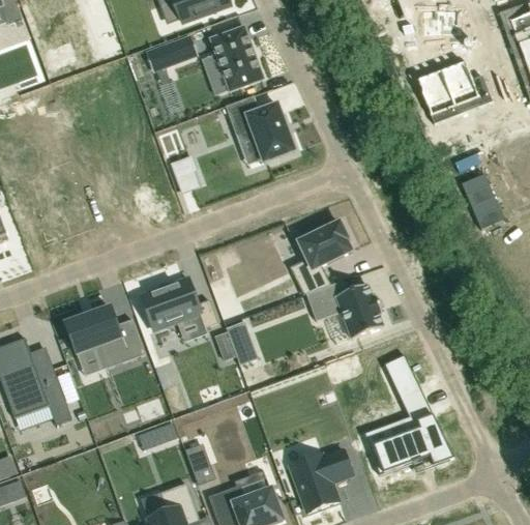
[(0,0),(0,5),(1,5),(7,21),(22,16),(16,0),(0,0)]
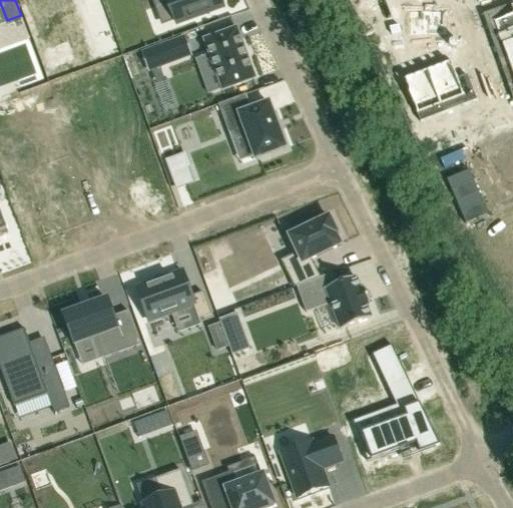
[(156,0),(157,2),(163,0),(170,0),(176,20),(222,3),(221,0),(156,0)]
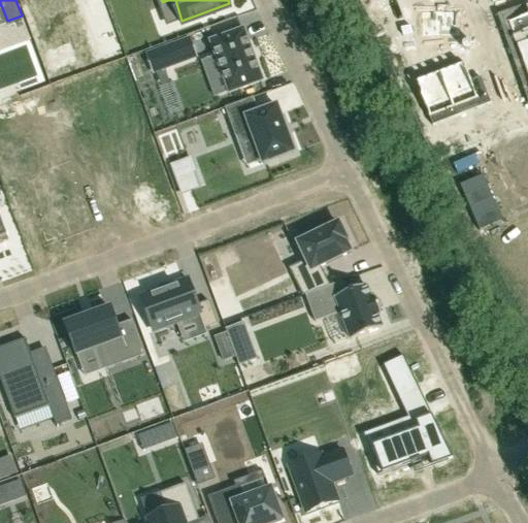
[(523,2),(497,11),(509,45),(527,38),(527,11),(527,12),(523,2)]
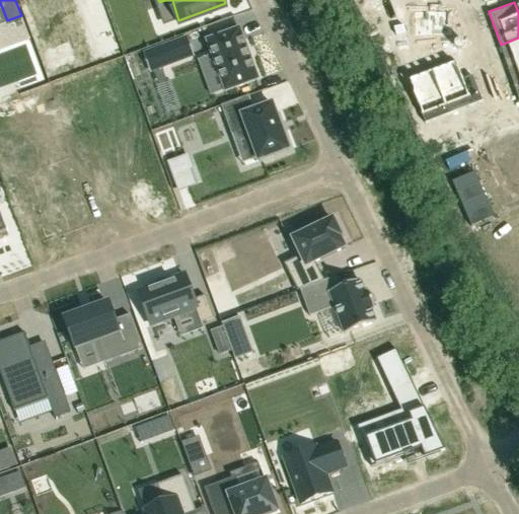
[(414,8),(414,32),(454,32),(454,8),(414,8)]
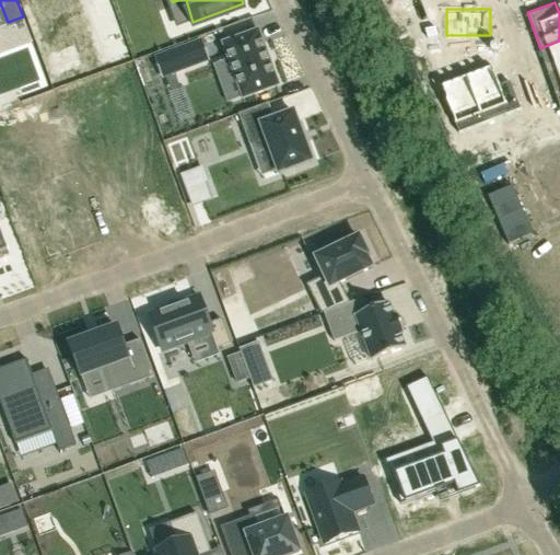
[(258,26),(222,39),(243,94),(279,82),(258,26)]
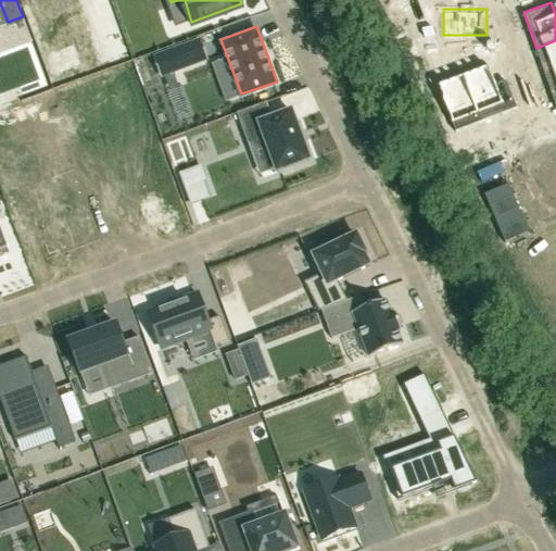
[(200,37),(154,53),(162,72),(206,55),(200,37)]
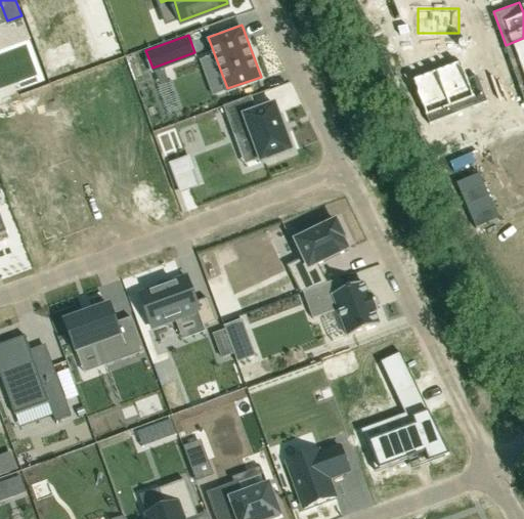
[(523,38),(506,45),(514,69),(523,65),(523,38)]
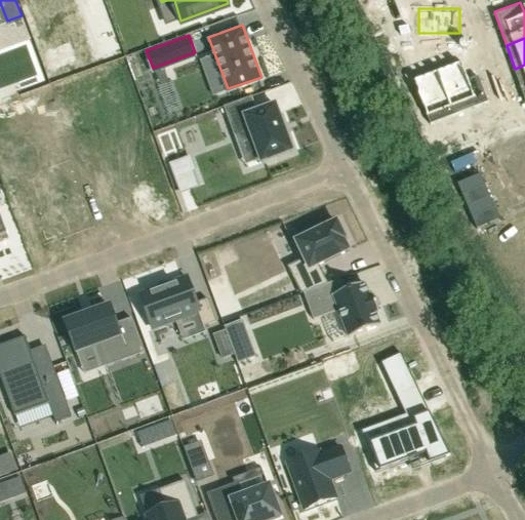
[(461,60),(437,69),(454,112),(488,100),(478,74),(469,77),(461,60)]
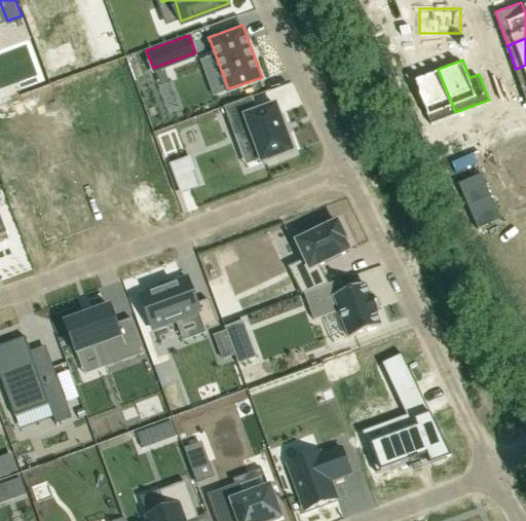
[(525,65),(516,69),(525,98),(525,65)]
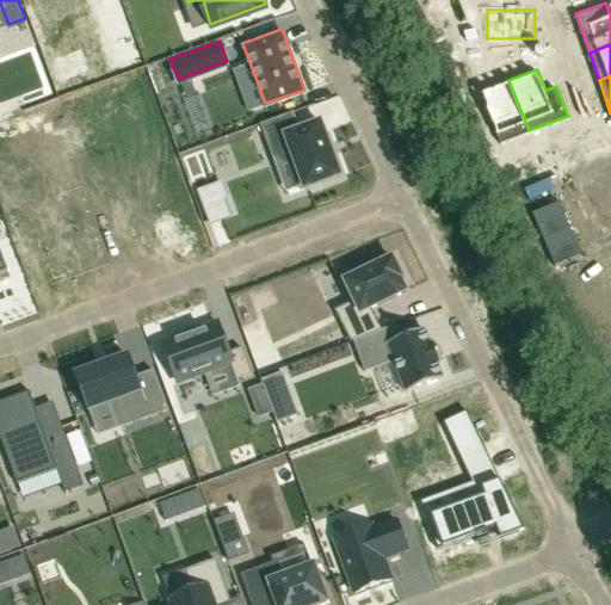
[(508,80),(481,91),(489,111),(500,141),(529,130),(508,80)]
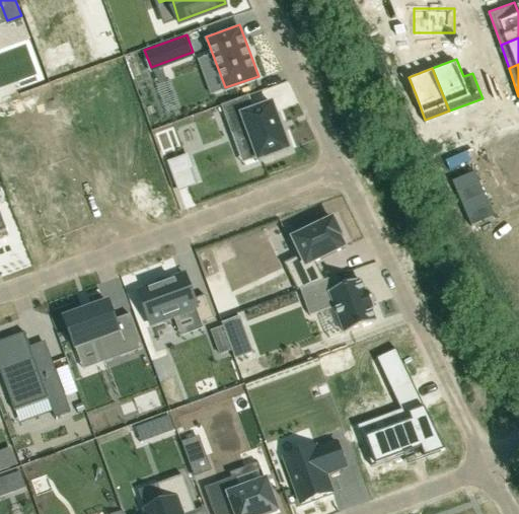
[(242,94),(221,102),(231,131),(246,125),(258,157),(289,146),(272,100),(247,108),(242,94)]
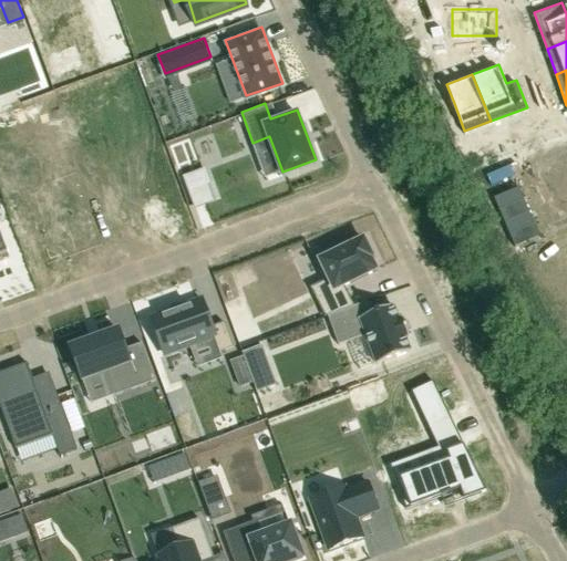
[(207,182),(202,167),(184,174),(195,204),(213,197),(207,182)]
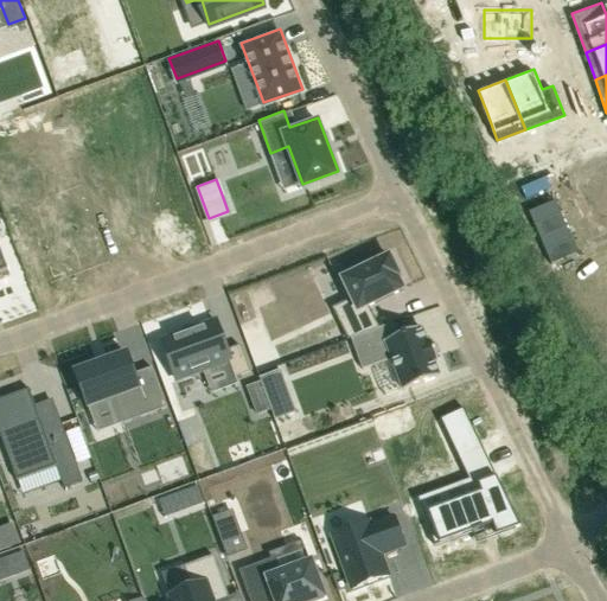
[(36,224),(37,227),(45,248),(53,273),(66,268),(68,268),(71,267),(71,266),(84,261),(72,228),(89,222),(78,192),(46,204),(52,219),(36,224)]
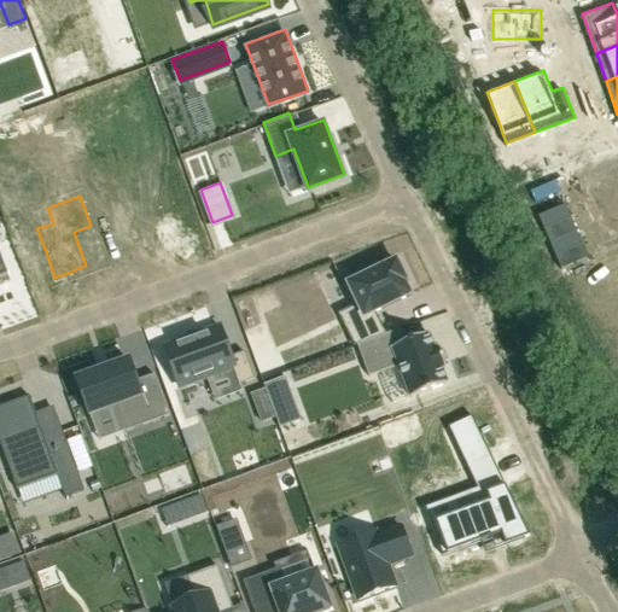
[(565,200),(538,213),(561,266),(588,254),(565,200)]
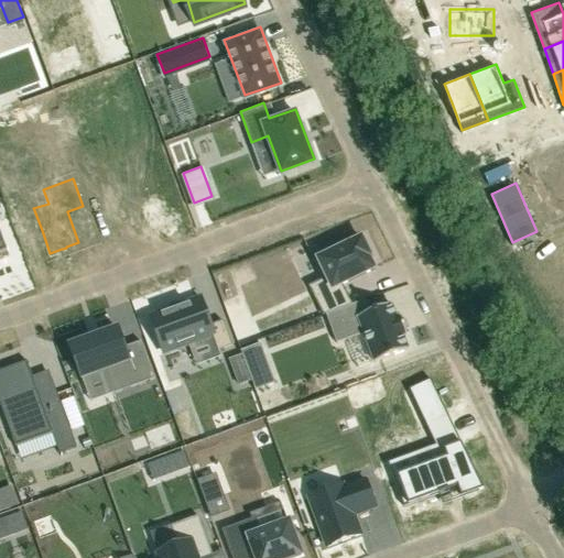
[(0,255),(9,252),(0,228),(0,255)]
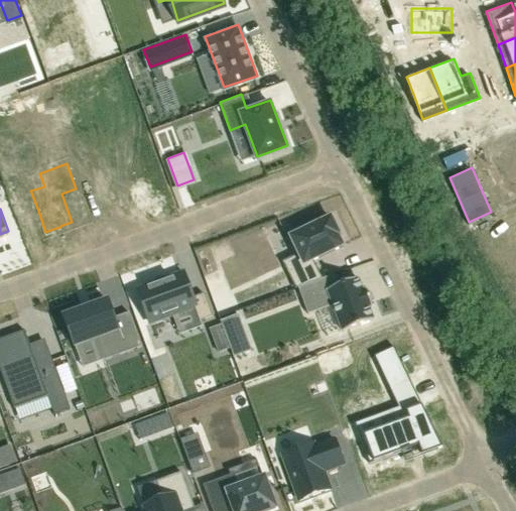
[(295,252),(282,258),(295,285),(298,284),(323,275),(313,257),(343,243),(338,233),(340,232),(338,230),(341,228),(335,216),(332,217),(331,215),(287,236),(295,252)]
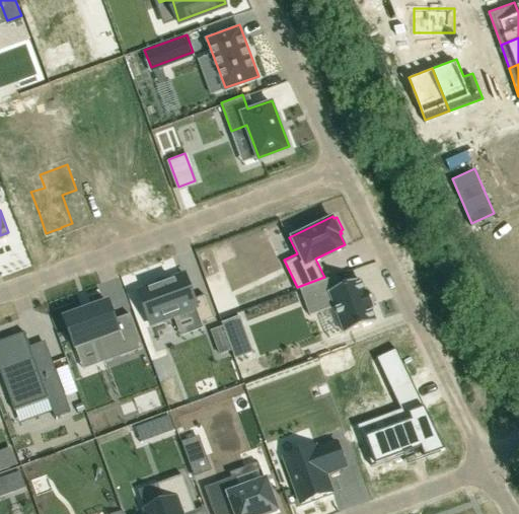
[(156,281),(138,287),(151,321),(196,305),(201,319),(213,314),(205,292),(194,296),(184,271),(166,277),(165,275),(164,275),(165,278),(157,280),(156,278),(155,279),(156,281)]
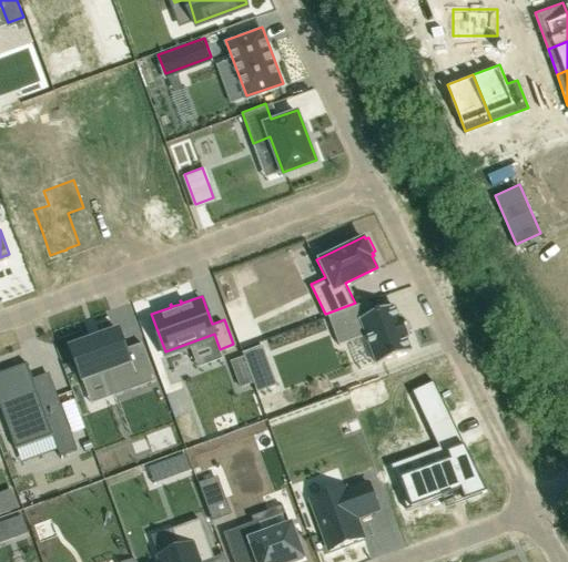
[(328,313),(325,314),(336,343),(364,333),(375,363),(408,350),(403,335),(406,333),(401,317),(396,319),(391,304),(369,312),(365,299),(355,303),(328,313)]
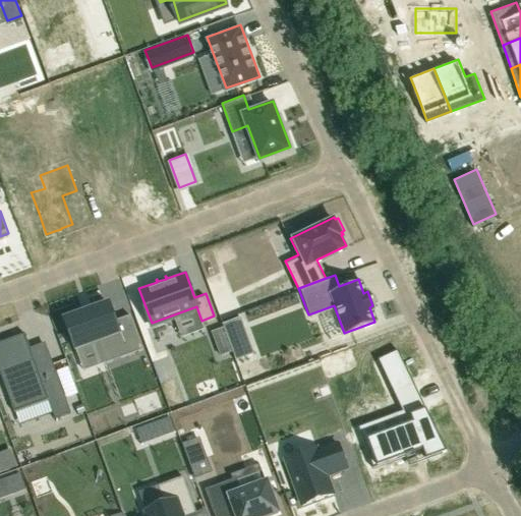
[(109,299),(64,316),(75,346),(98,339),(105,360),(142,346),(130,312),(115,318),(109,299)]
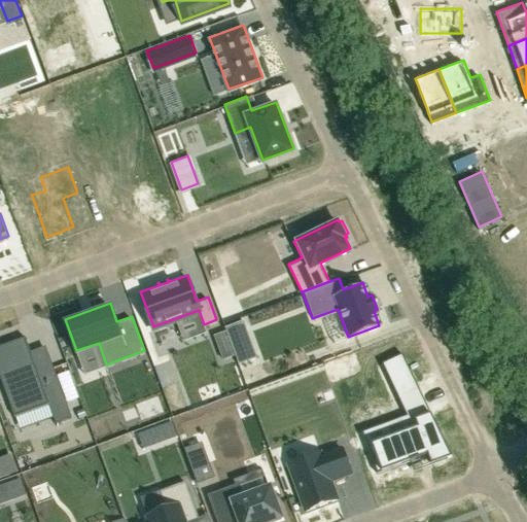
[(226,328),(231,340),(249,334),(244,320),(225,327),(226,328)]
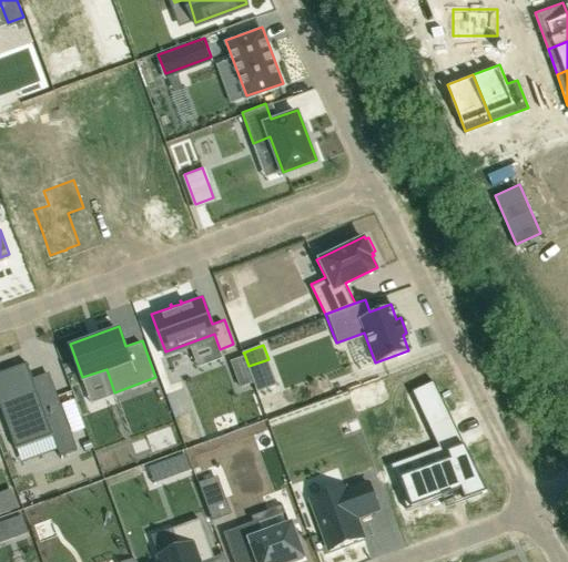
[(240,380),(252,376),(249,366),(244,354),(232,358),(240,380)]
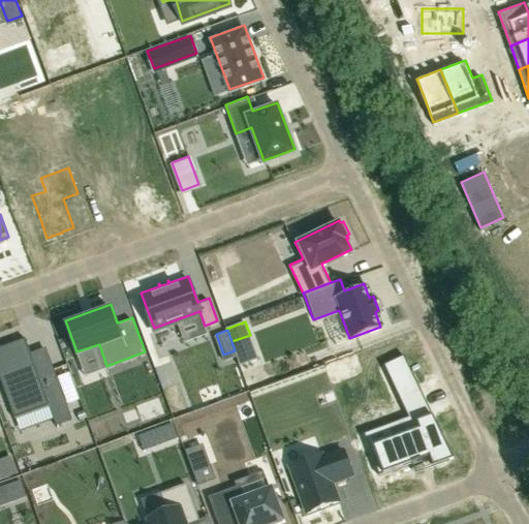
[(26,336),(0,344),(0,376),(14,415),(49,403),(55,423),(72,417),(53,364),(38,369),(26,336)]
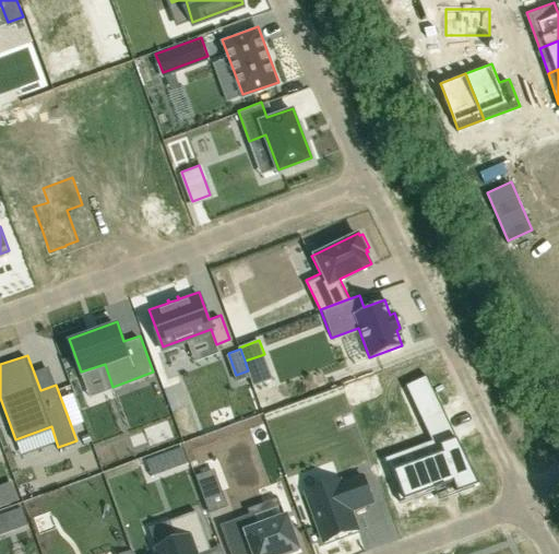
[(405,384),(407,387),(421,415),(438,408),(425,378),(429,377),(427,373),(405,384)]
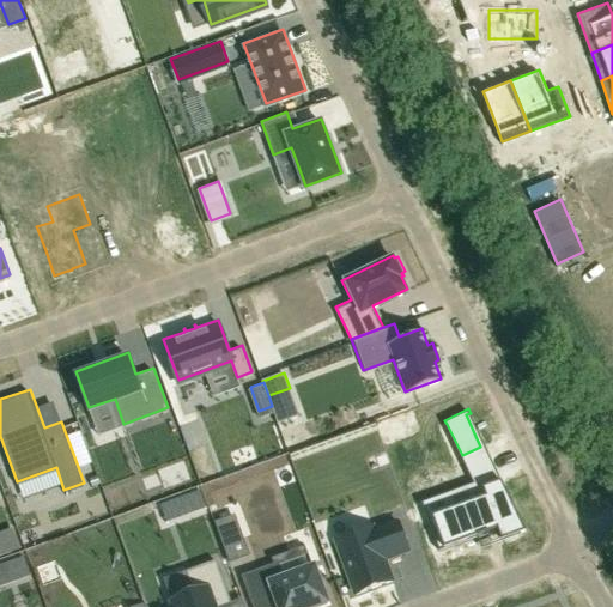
[(498,526),(501,535),(525,527),(501,479),(486,484),(483,485),(486,493),(428,515),(439,547),(477,533),(477,534),(489,529),(498,526)]
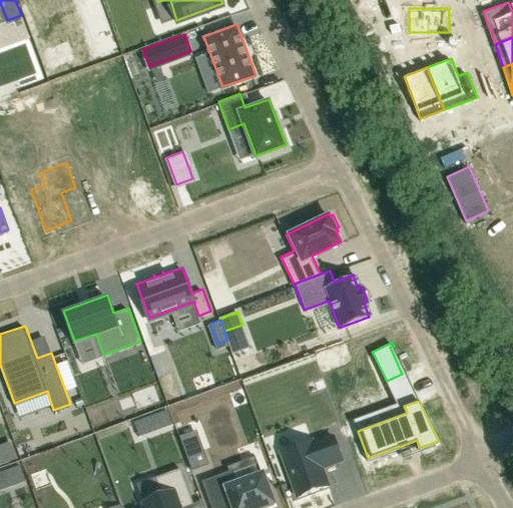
[(155,411),(160,426),(172,421),(167,406),(155,411)]
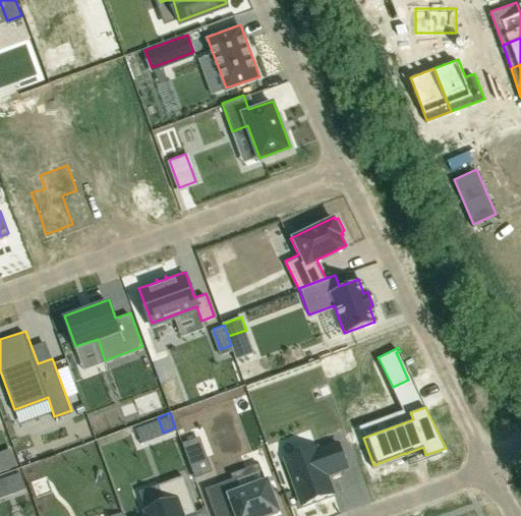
[(316,445),(285,456),(302,502),(334,491),(327,472),(347,465),(338,441),(317,448),(316,445)]
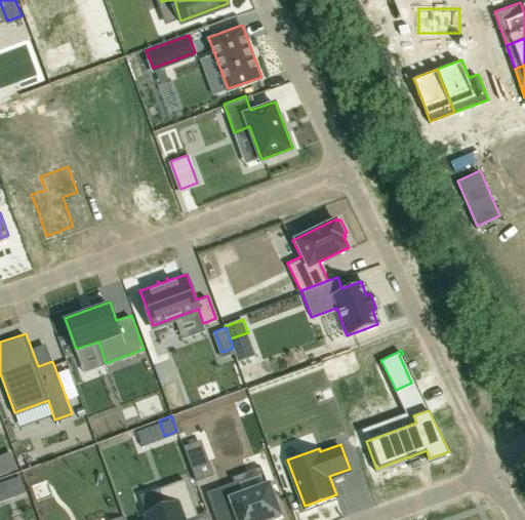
[(207,456),(196,461),(201,476),(212,472),(207,456)]
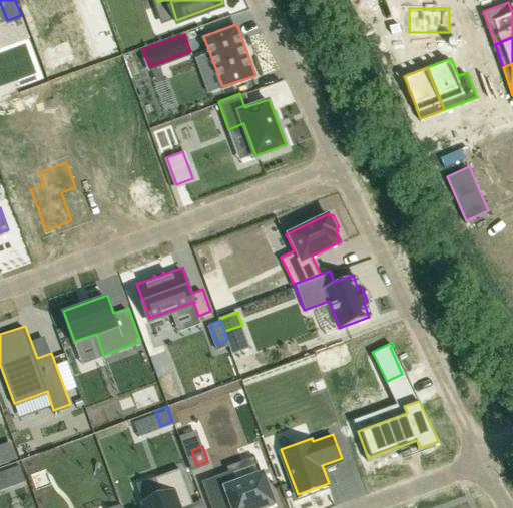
[(18,463),(7,467),(13,482),(24,478),(18,463)]
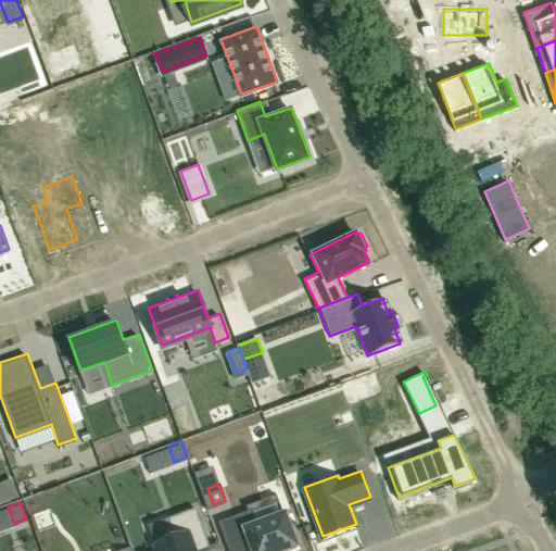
[(159,550),(156,550),(196,550),(196,549),(210,543),(196,505),(168,515),(176,535),(155,542),(159,550)]
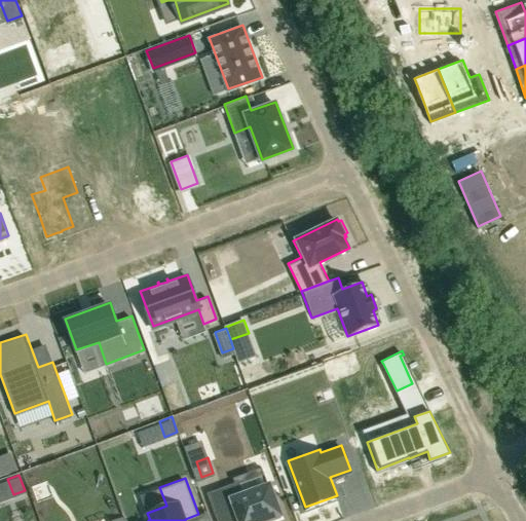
[(236,482),(208,492),(218,520),(267,520),(282,516),(270,485),(241,495),(236,482)]
